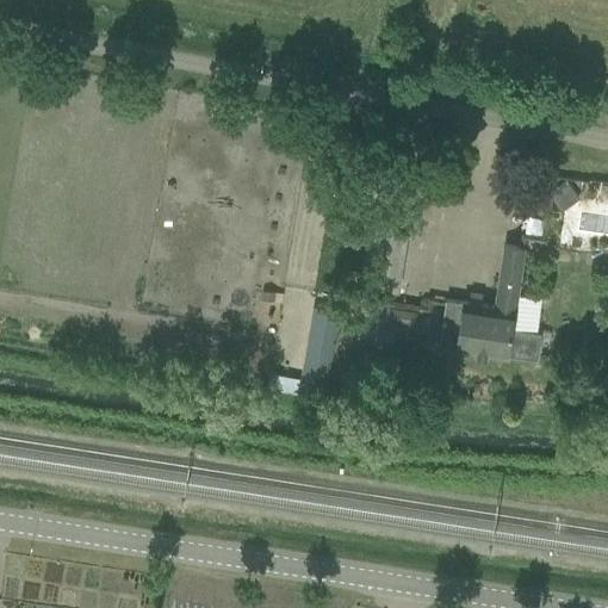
[(514,330),(527,250),(508,247),(498,309),(466,304),(448,302),(442,348),(539,363),(544,335),(514,330)]
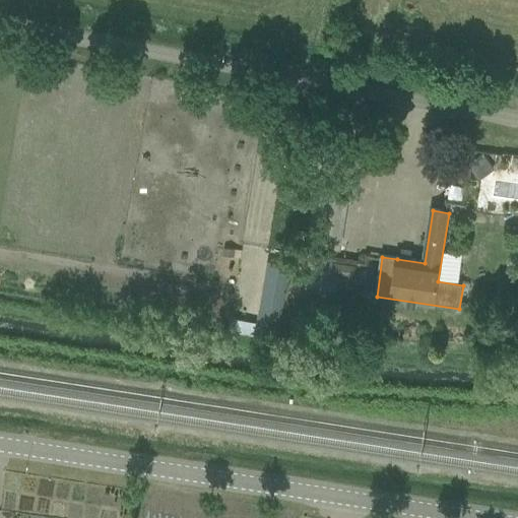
[(344,233),(312,229),(309,247),(342,251),(344,233)]
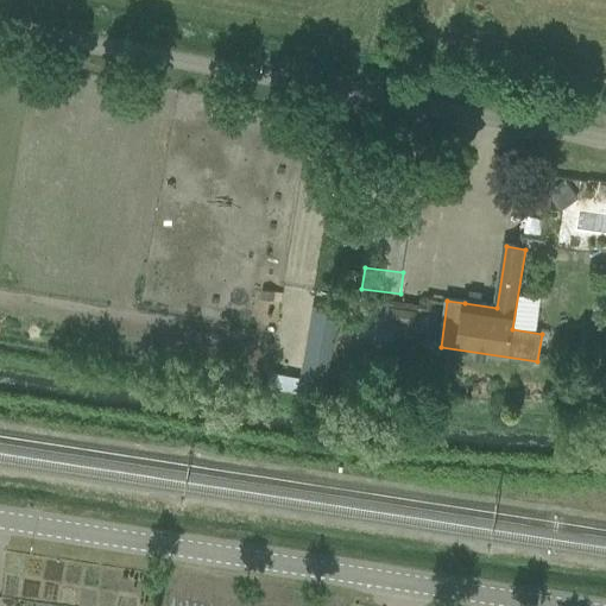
[(412,326),(416,309),(347,300),(343,315),(412,326)]
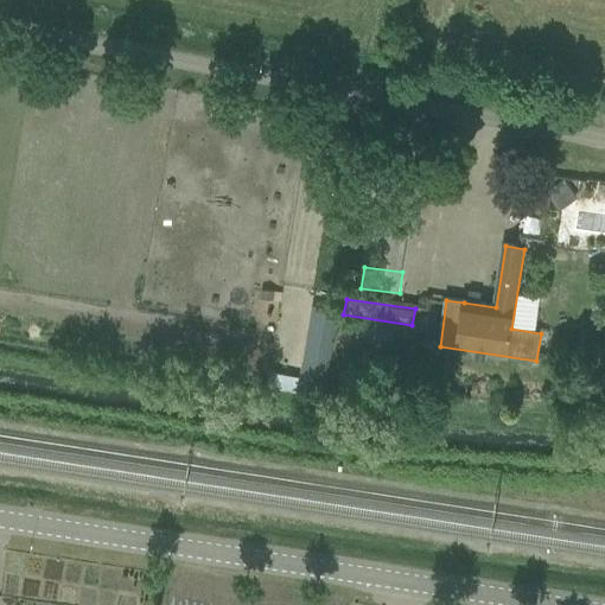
[(301,381),(328,384),(339,312),(325,310),(316,368),(304,365),(301,381)]
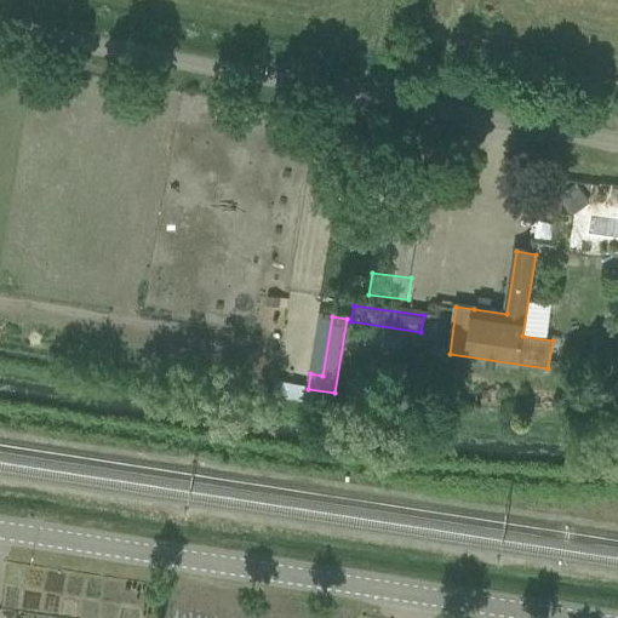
[(400,375),(384,373),(383,388),(399,389),(400,375)]
